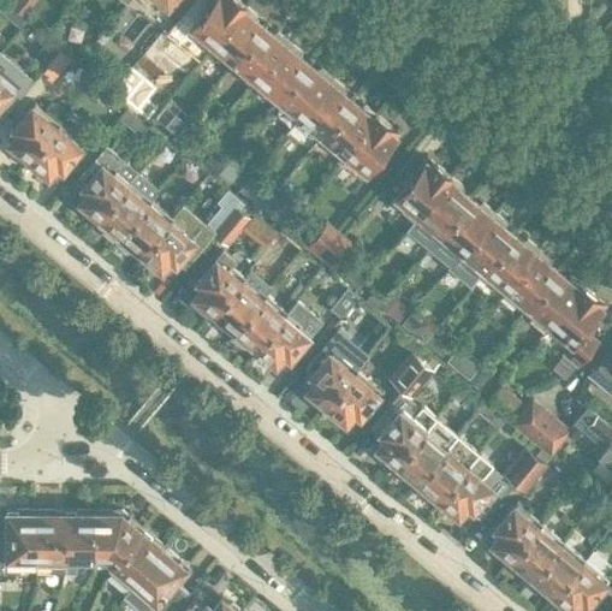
[(21,0),(15,10),(27,19),(41,0),(21,0)]
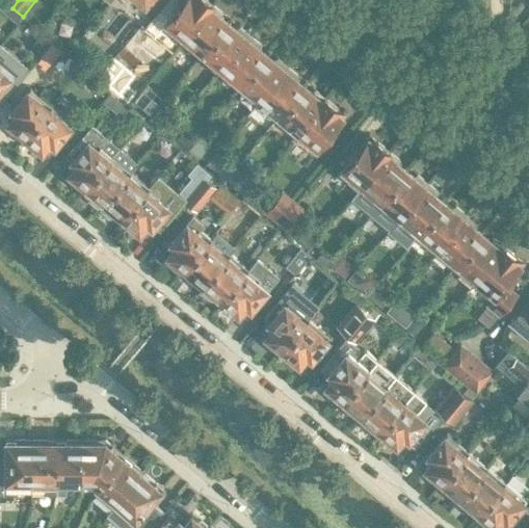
[(138,0),(148,6),(156,14),(166,0),(138,0)]
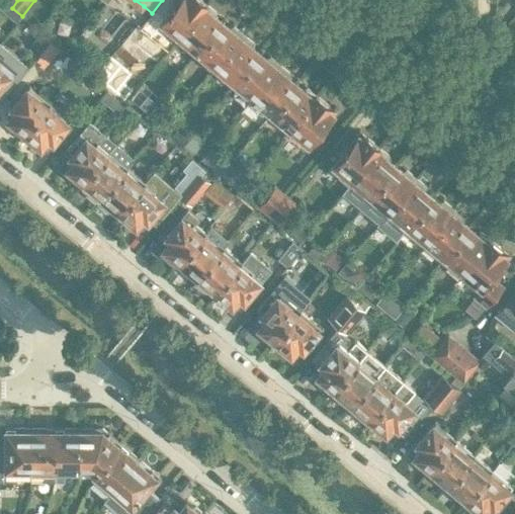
[(161,24),(180,40),(208,6),(200,0),(182,0),(172,13),(171,12),(161,24)]
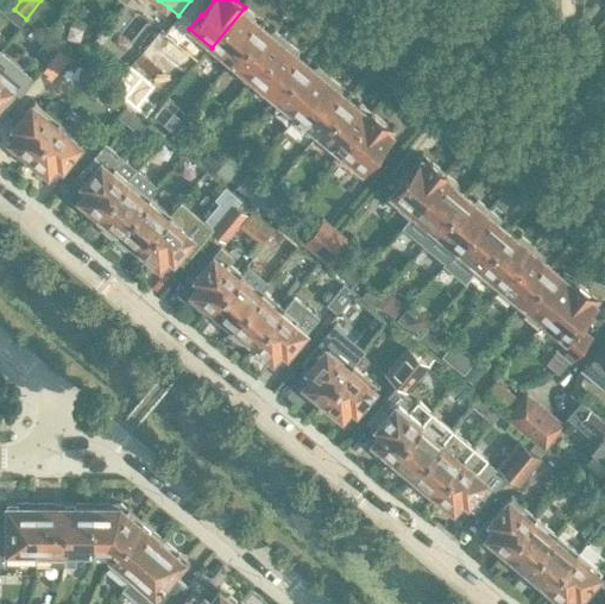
[(257,17),(245,7),(212,48),(233,65),(264,29),(256,21),(257,17)]
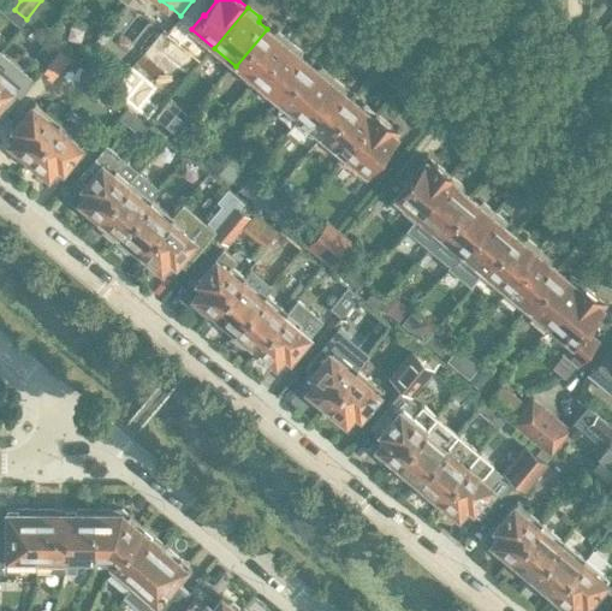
[(21,16),(16,23),(23,29),(29,23),(27,21),(21,16)]
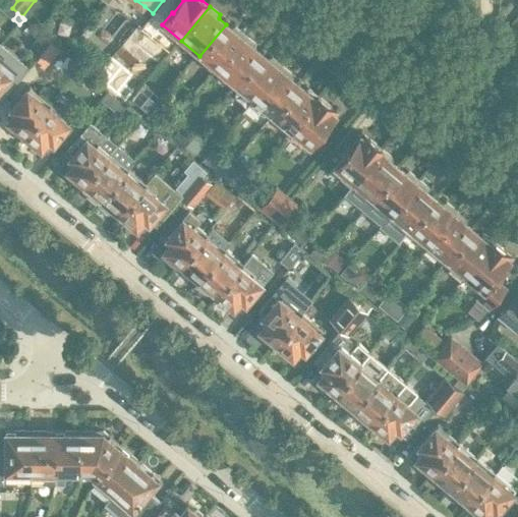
[(234,31),(226,24),(199,56),(219,72),(247,38),(237,30),(234,31)]
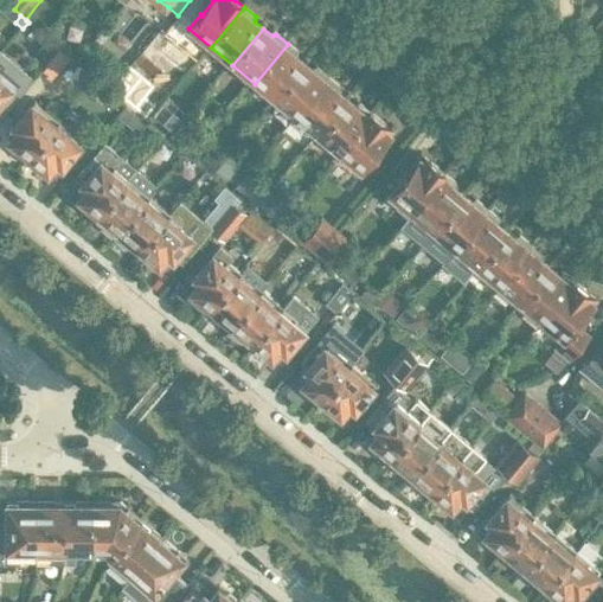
[(299,52),(288,44),(255,84),(276,102),(307,65),(299,57),(299,52)]
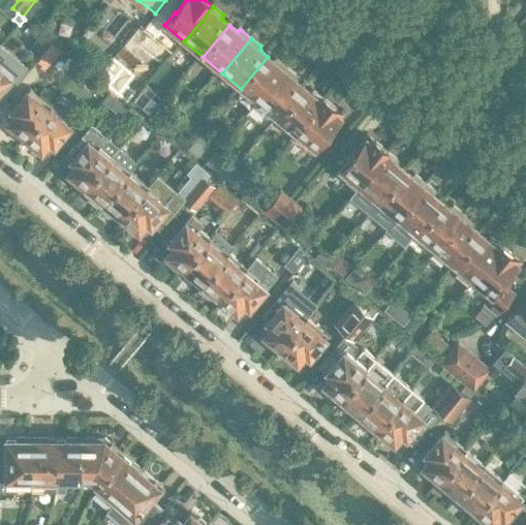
[(42,40),(35,50),(42,56),(50,47),(42,40)]
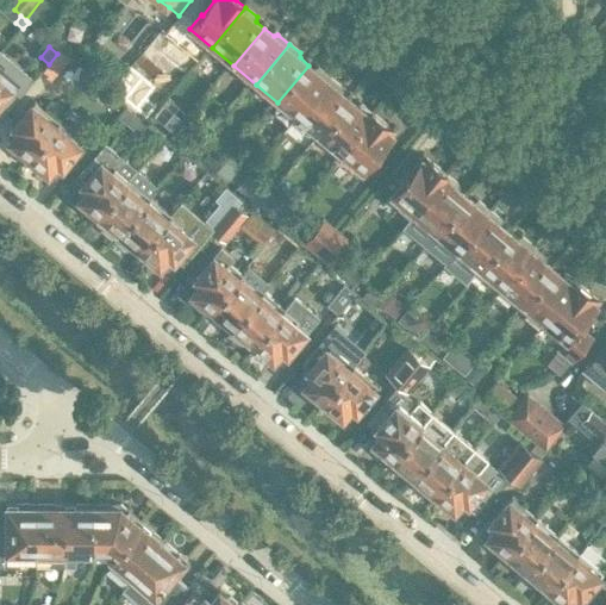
[(55,82),(74,61),(63,52),(45,74),(55,82)]
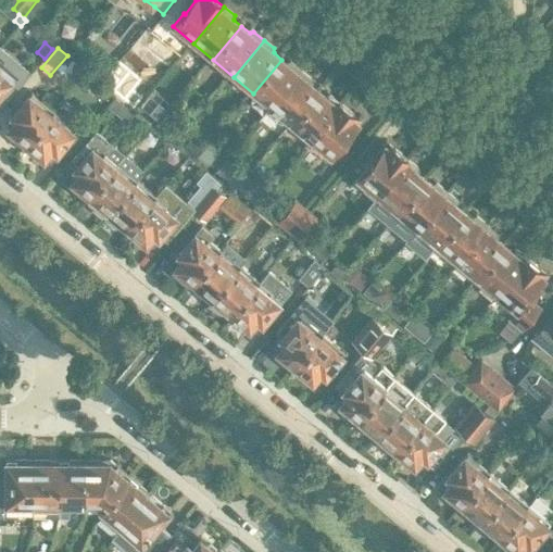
[(32,75),(3,52),(0,54),(0,107),(3,109),(32,75)]
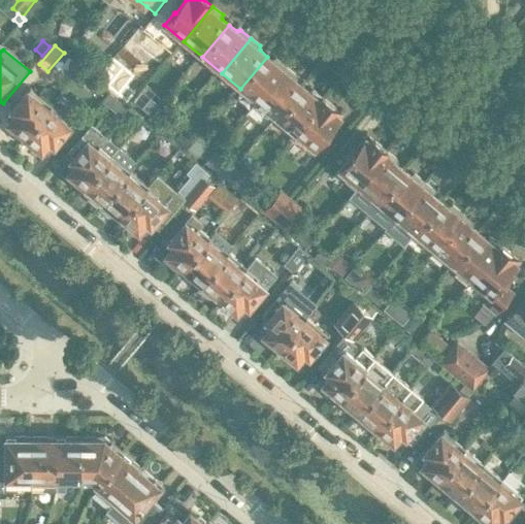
[(109,91),(130,66),(120,57),(99,83),(109,91)]
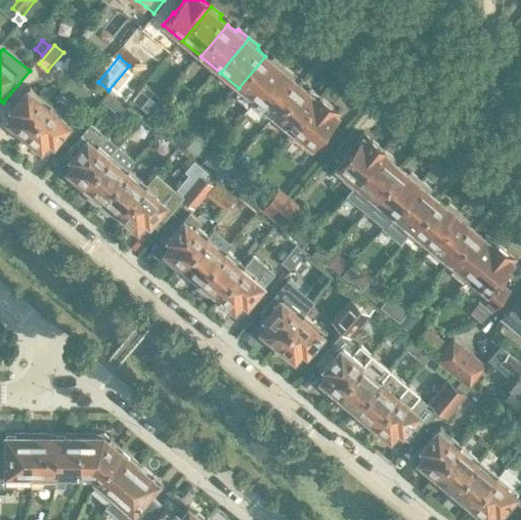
[(272,61),(265,56),(239,88),(257,103),(287,69),(276,60),(272,61)]
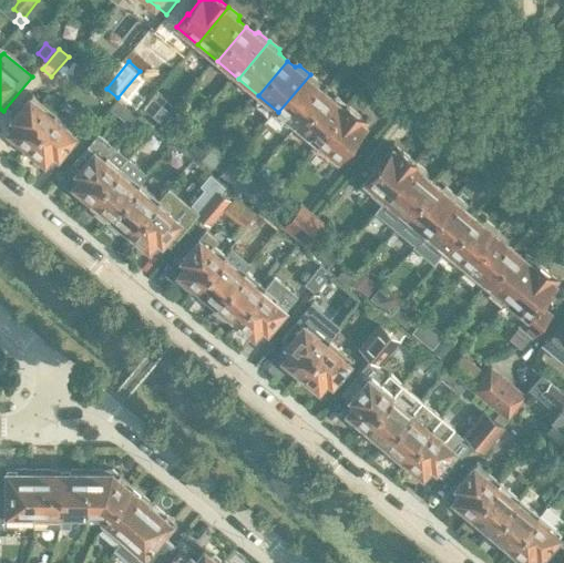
[(310,74),(278,112),(299,130),(328,94),(319,86),(320,83),(310,74)]
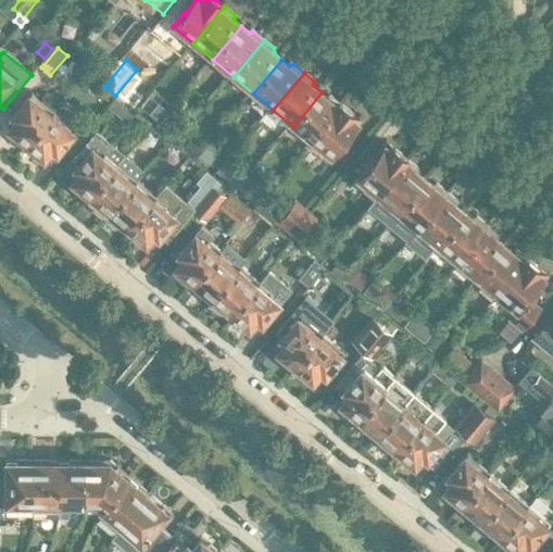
[(136,113),(147,100),(133,90),(123,102),(136,113)]
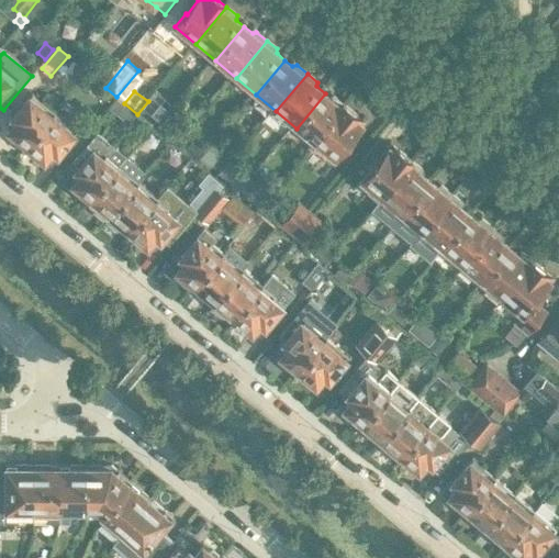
[(333,99),(325,93),(297,129),(316,145),(348,108),(336,98),(333,99)]
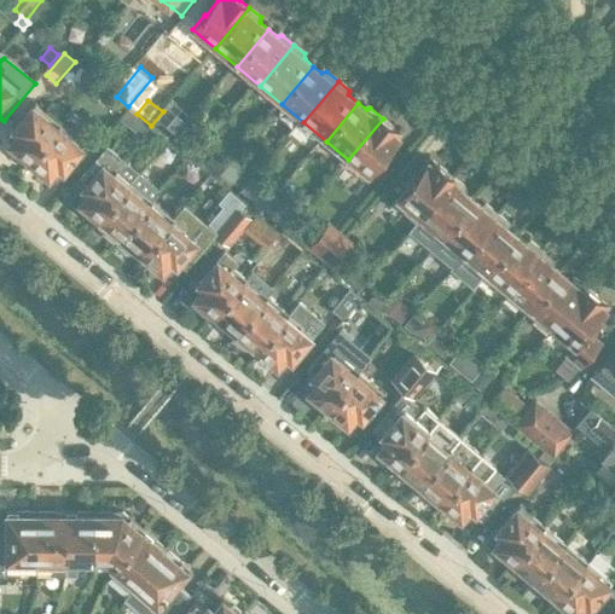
[(32,162),(33,163),(63,126),(39,105),(16,132),(22,137),(12,146),(19,152),(21,157),(27,163),(32,162)]
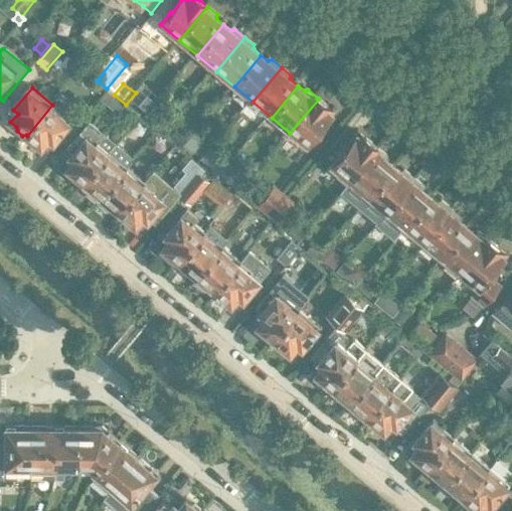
[(319,99),(290,133),(309,148),(319,136),(318,136),(336,113),(319,99)]
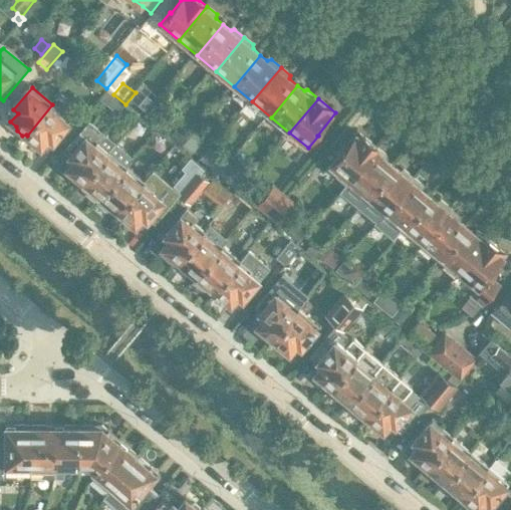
[(142,111),(147,115),(154,106),(149,102),(142,111)]
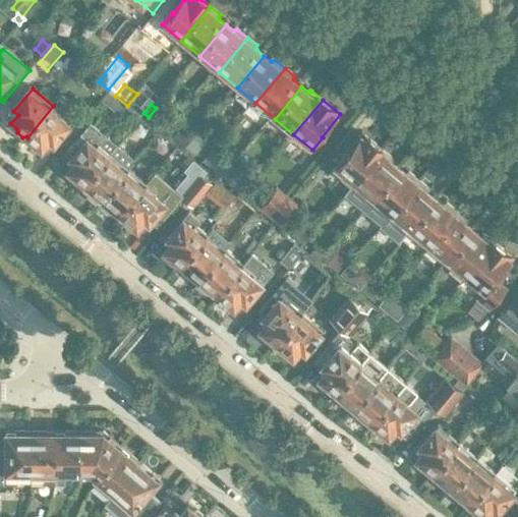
[(53,106),(27,137),(27,138),(29,141),(34,147),(38,147),(44,152),(51,142),(56,146),(71,126),(73,123),(53,106)]
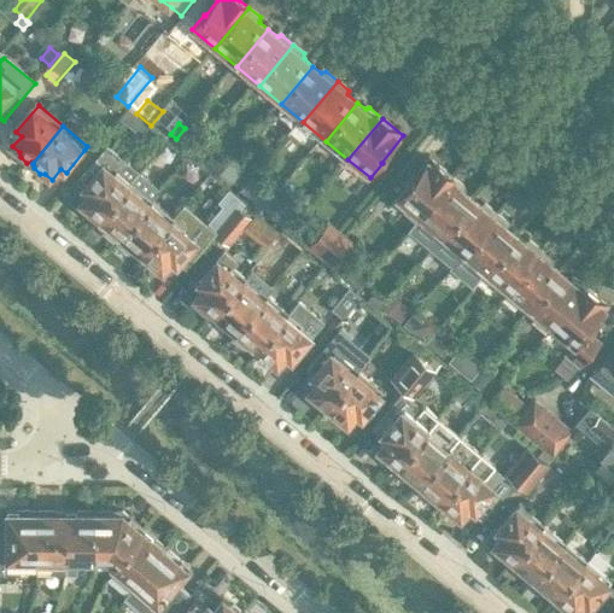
[(185,128),(176,139),(186,146),(194,136),(185,128)]
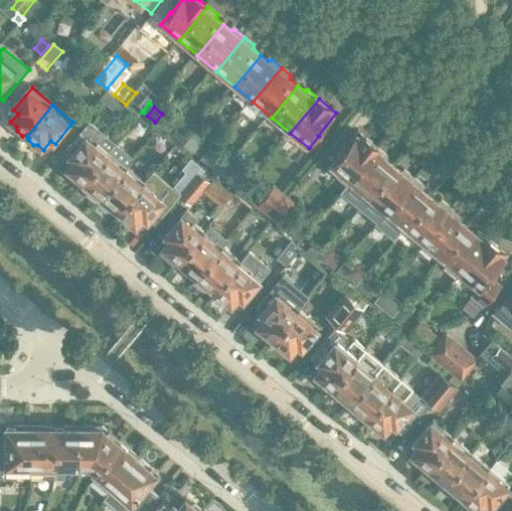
[(84,184),(111,153),(117,145),(90,123),(66,150),(73,156),(71,158),(76,162),(68,171),(74,176),(75,179),(80,184),(84,184)]
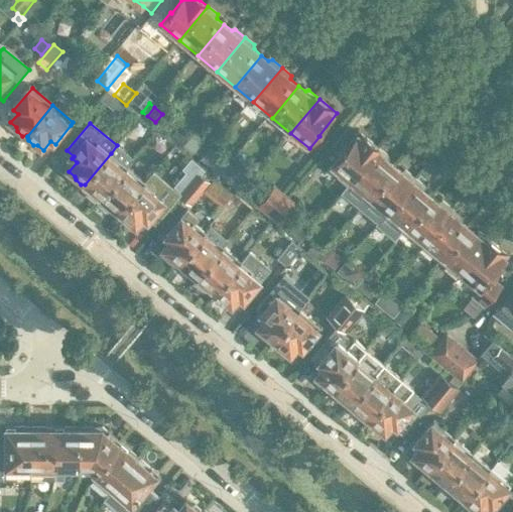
[(181,129),(174,137),(178,141),(184,146),(191,137),(181,129)]
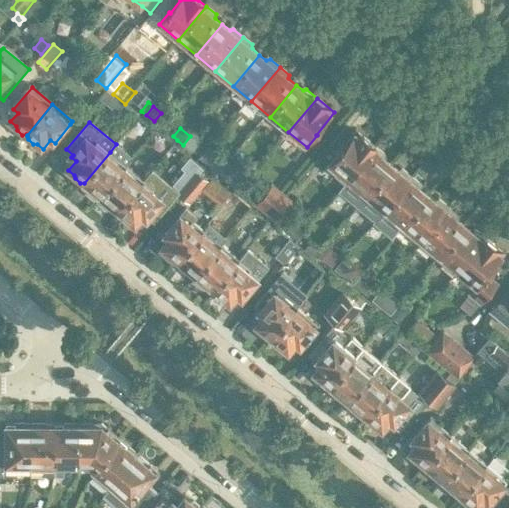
[(329,166),(348,181),(376,147),(359,133),(347,147),(346,146),(329,166)]
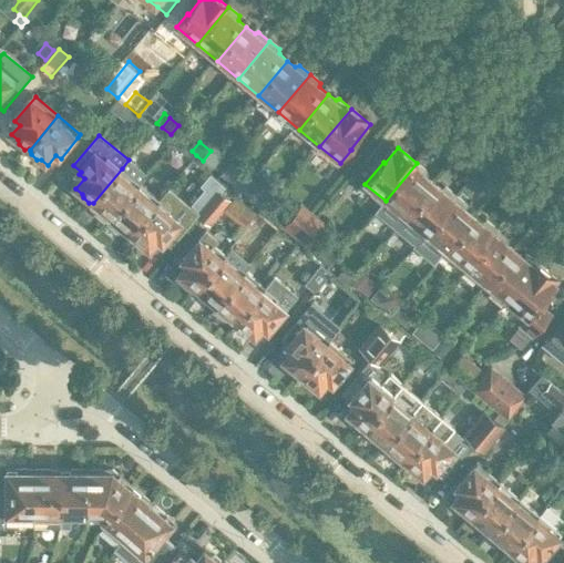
[(226,157),(215,149),(204,162),(215,171),(226,157)]
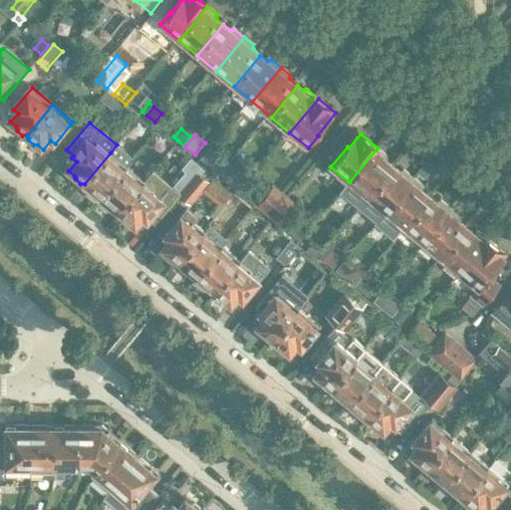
[(389,157),(377,148),(349,182),(368,198),(395,167),(388,161),(389,157)]
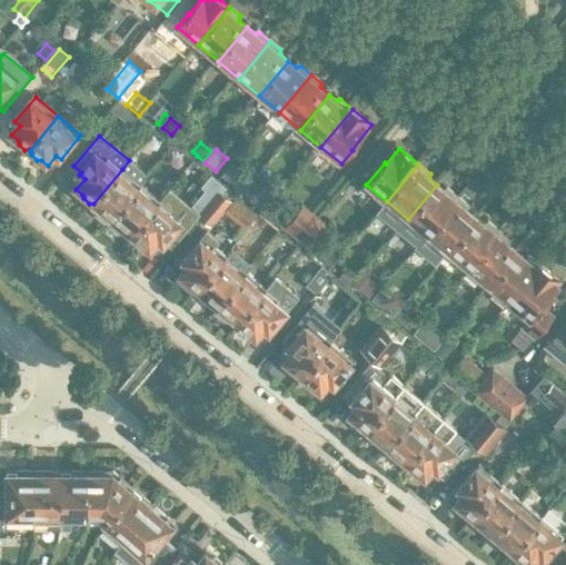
[(256,182),(236,166),(225,179),(245,196),(248,192),(256,182)]
